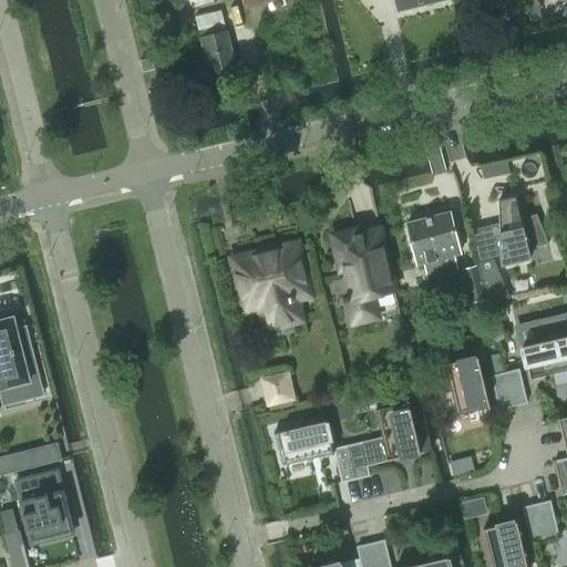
[(440,0),(395,0),(399,11),(440,0)]
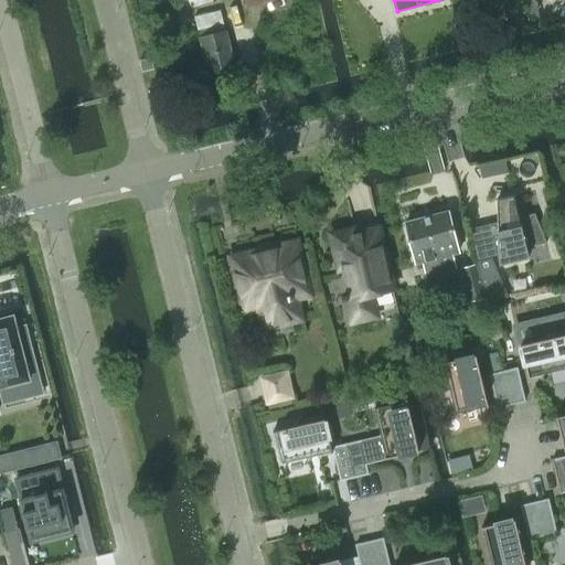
[(235,68),(225,32),(223,23),(221,10),(194,17),(198,30),(200,29),(201,38),(200,38),(209,75),(235,68)]
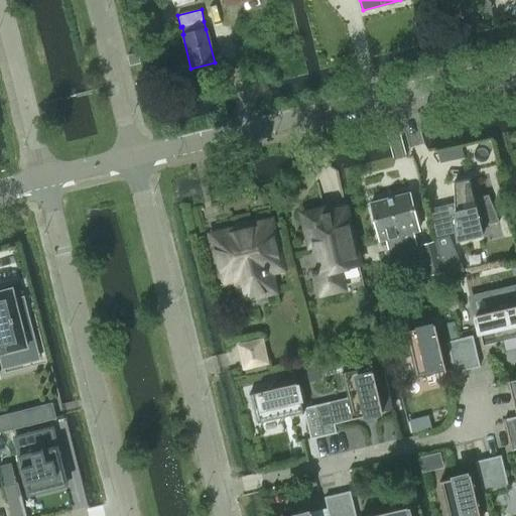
[(137,52),(127,55),(130,66),(140,62),(137,52)]
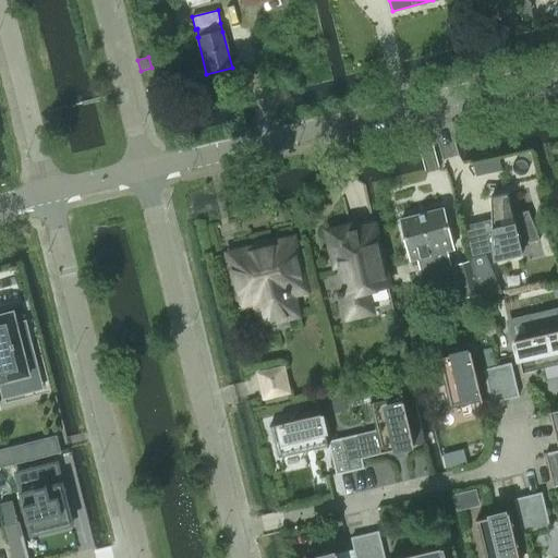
[(499,159),(473,165),(476,176),(502,170),(499,159)]
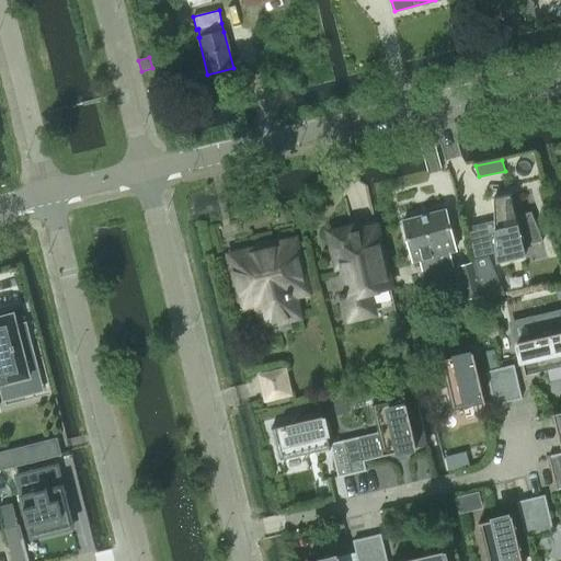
[(484,222),(490,243),(494,263),(525,255),(523,245),(542,241),(530,212),(515,215),(511,194),(493,197),(494,220),(484,222)]
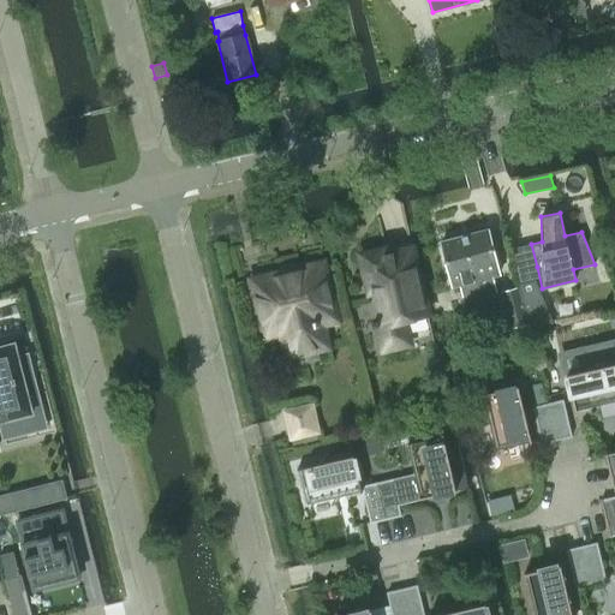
[(500,274),(488,230),(441,242),(453,286),(460,285),(466,306),(499,298),(493,276),(500,274)]
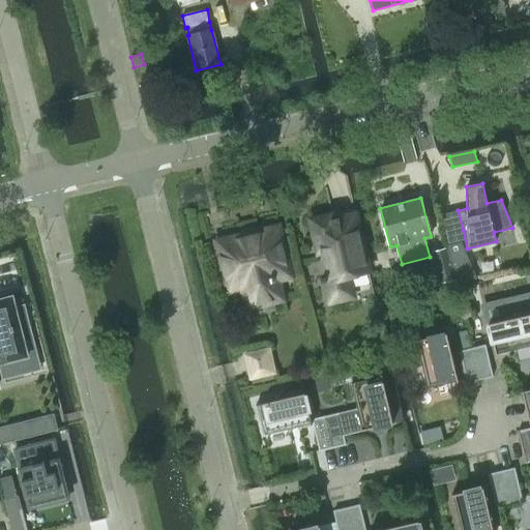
[(330,300),(352,295),(347,275),(369,270),(355,214),(333,218),(332,214),(312,219),(316,238),(320,237),(322,247),(329,276),(321,278),(322,282),(325,281),(330,300)]
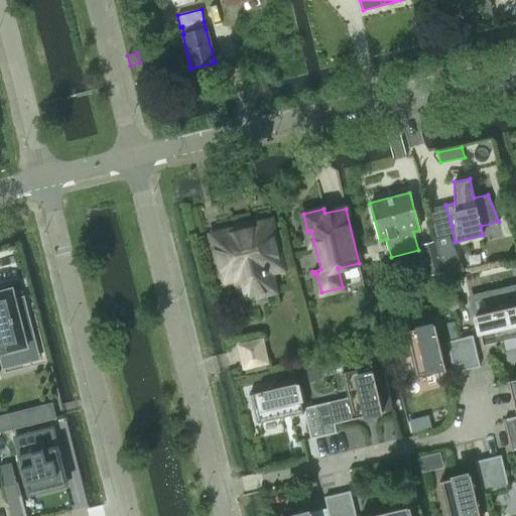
[(271,222),(212,236),(223,282),(237,278),(241,298),(274,290),(269,271),(281,268),(271,222)]
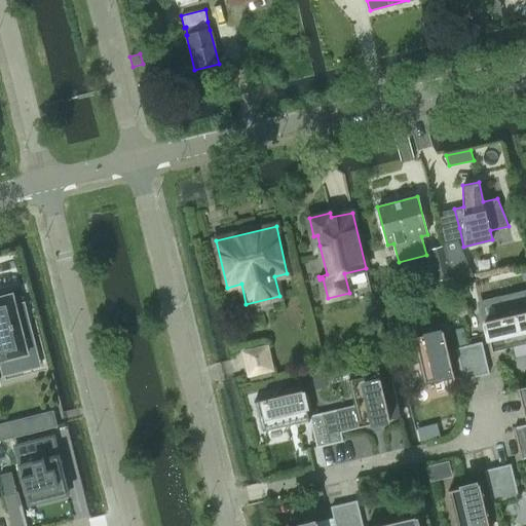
[(438,280),(451,276),(443,247),(429,250),(438,280)]
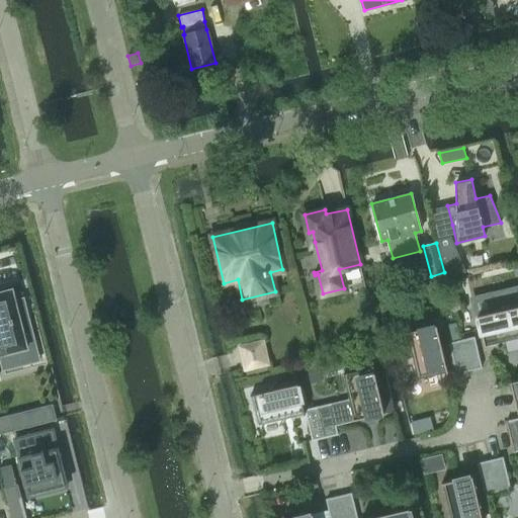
[(0,354),(27,348),(18,314),(27,312),(23,297),(15,299),(12,288),(0,291),(0,354)]
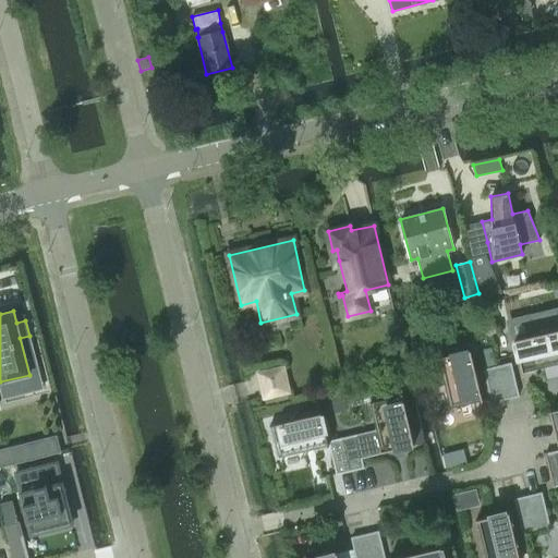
[(528,337),(514,340),(522,373),(523,373),(523,372),(557,363),(557,314),(557,312),(523,319),(528,337)]
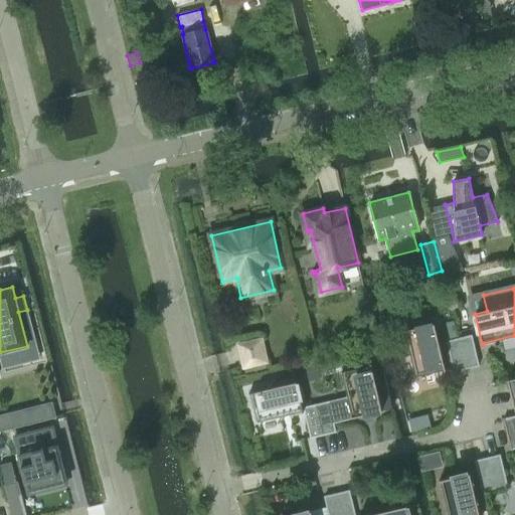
[(434,323),(403,330),(403,332),(404,331),(415,376),(444,369),(444,370),(445,370),(434,323)]
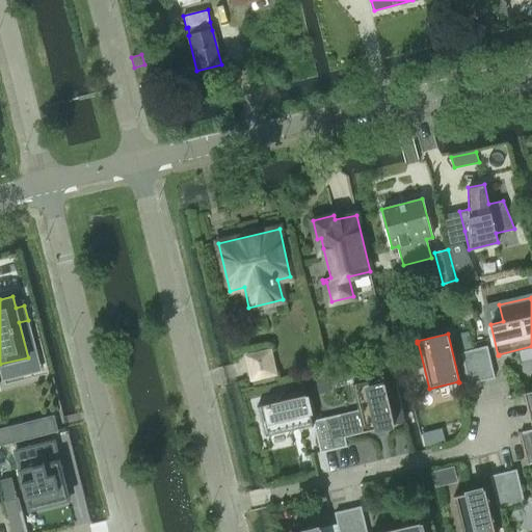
[(474,349),(472,340),(460,342),(463,352),(474,349)]
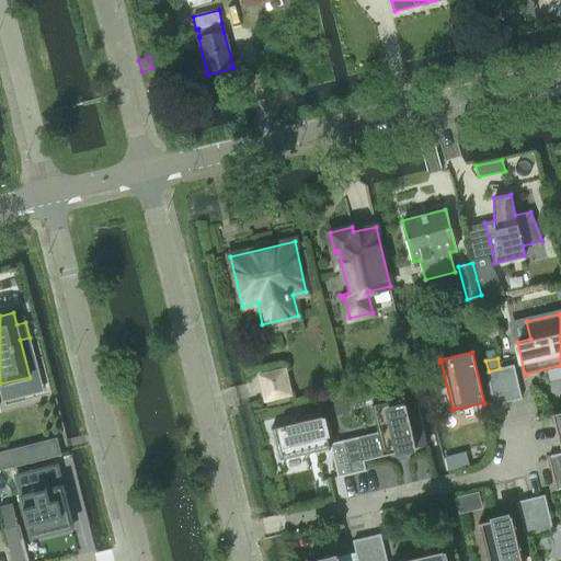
[(521,398),(513,365),(500,368),(507,401),(521,398)]
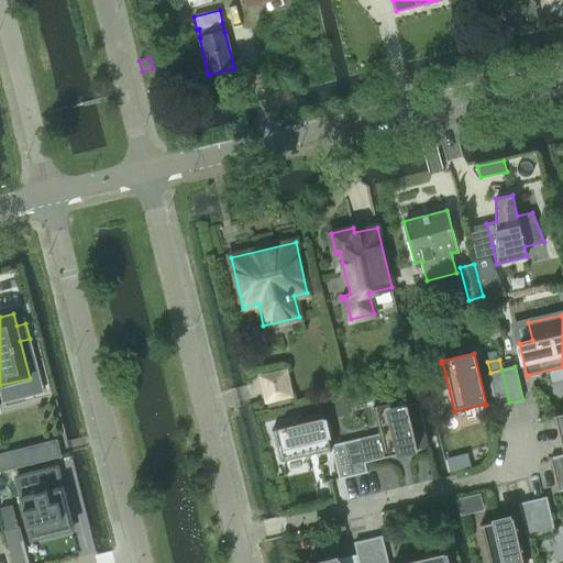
[(264,405),(295,397),(287,367),(257,374),(264,405)]
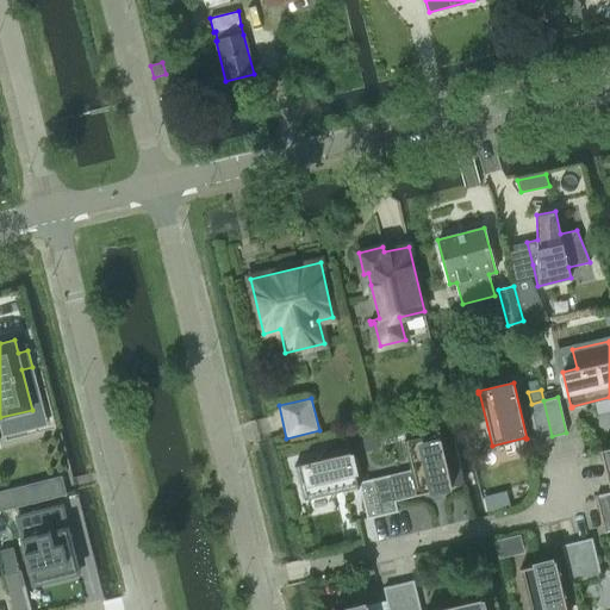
[(552,436),(543,400),(531,404),(529,404),(537,440),(552,436)]
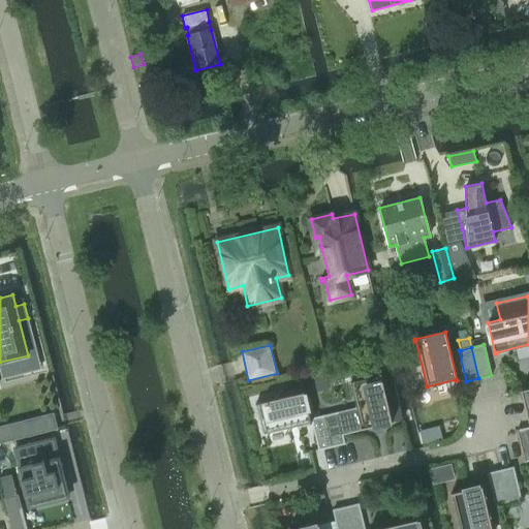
[(380,374),(380,375),(350,381),(358,408),(362,428),(361,428),(361,429),(393,422),(381,373),(380,374)]
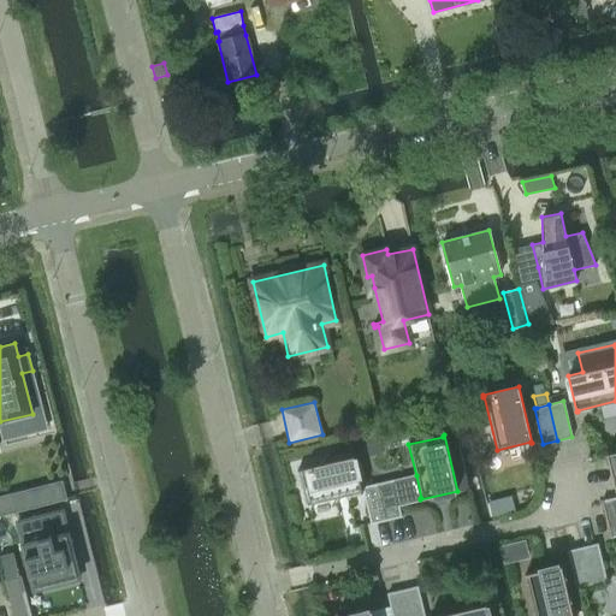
[(615,450),(606,454),(615,492),(615,497),(602,501),(611,537),(615,535),(615,450)]
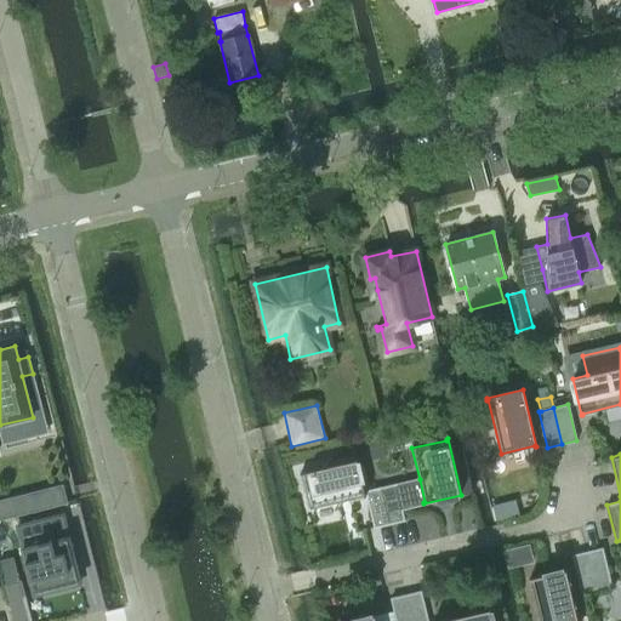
[(301,473),(301,474),(302,474),(311,508),(364,496),(364,497),(366,496),(357,460),(301,473)]
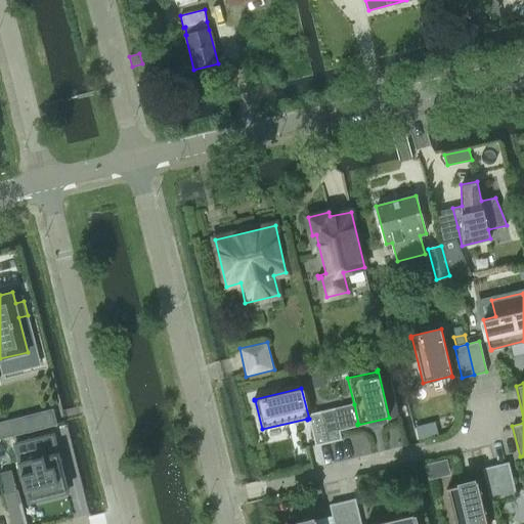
[(354,404),(334,408),(339,429),(357,425),(357,424),(358,424),(354,404)]
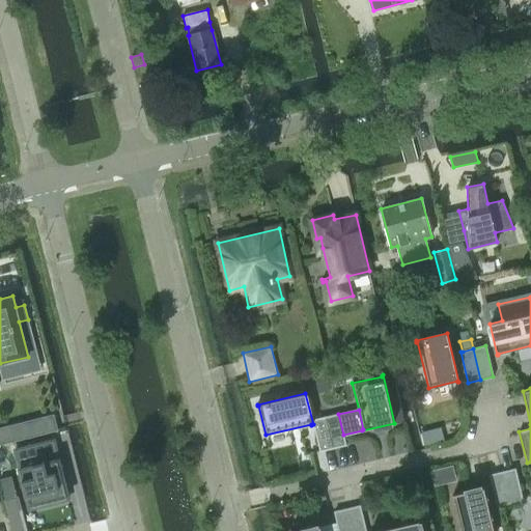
[(338,414),(326,417),(333,448),(345,445),(343,435),(338,414)]
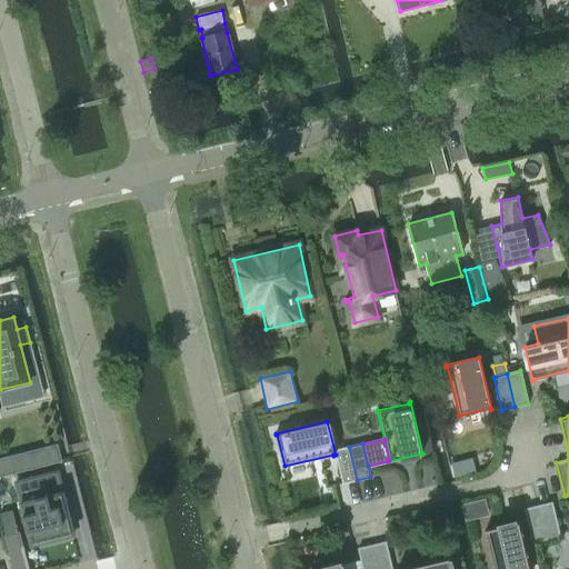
[(58,446),(28,453),(32,468),(62,460),(58,446)]
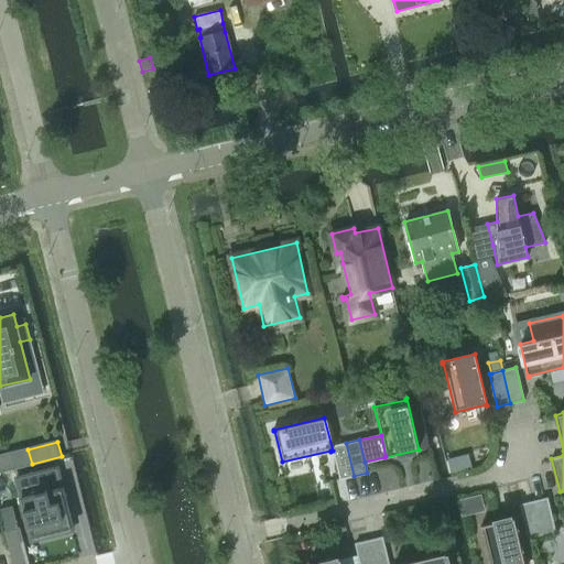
[(354,476),(346,443),(333,446),(340,479),(354,476)]
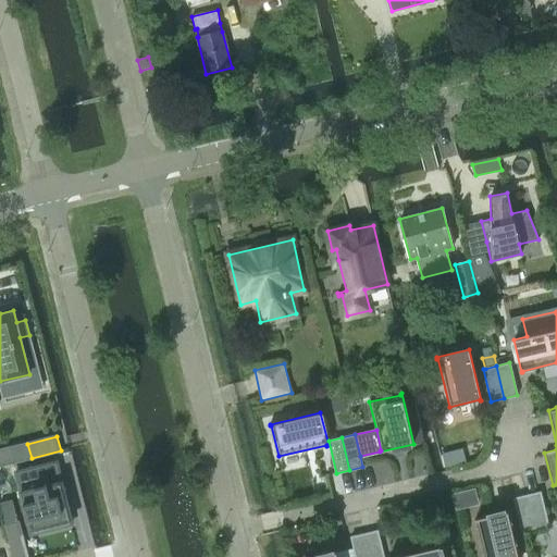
[(57,461),(15,472),(31,533),(72,522),(57,461)]
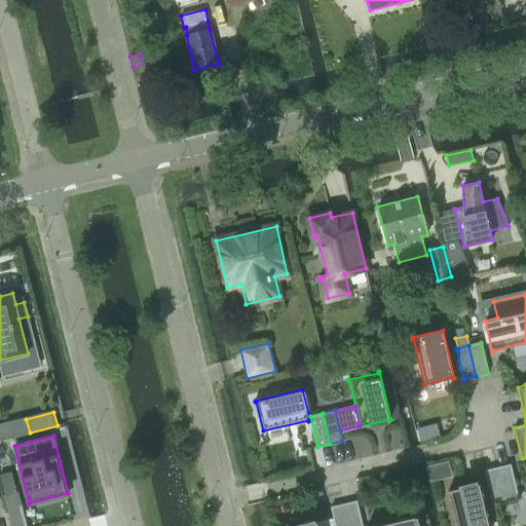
[(450,459),(428,462),(431,478),(453,475),(450,459)]
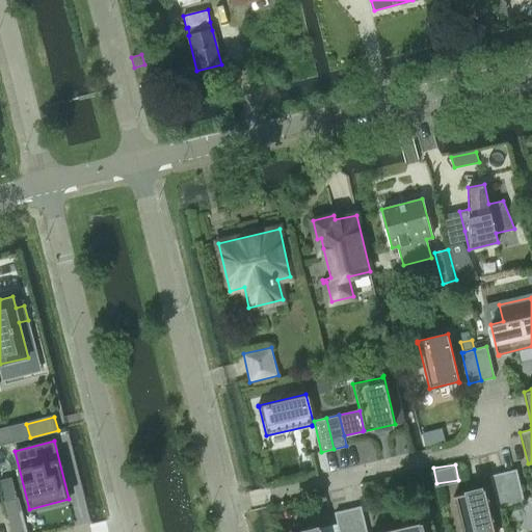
[(516,470),(503,473),(510,504),(524,501),(516,470)]
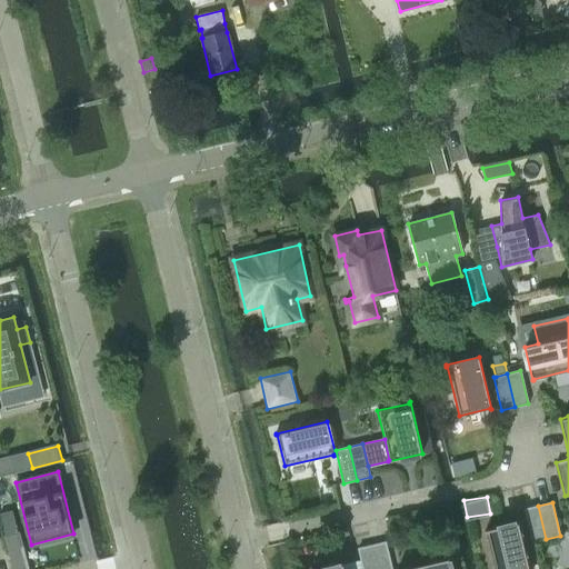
[(532,541),(546,539),(538,506),(525,509),(532,541)]
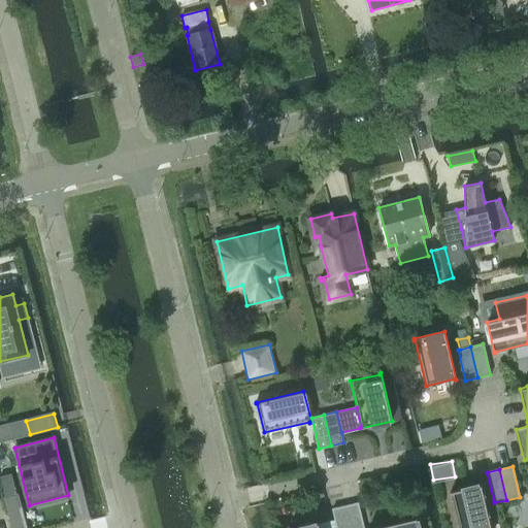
[(11,474),(0,476),(5,497),(17,494),(11,474)]
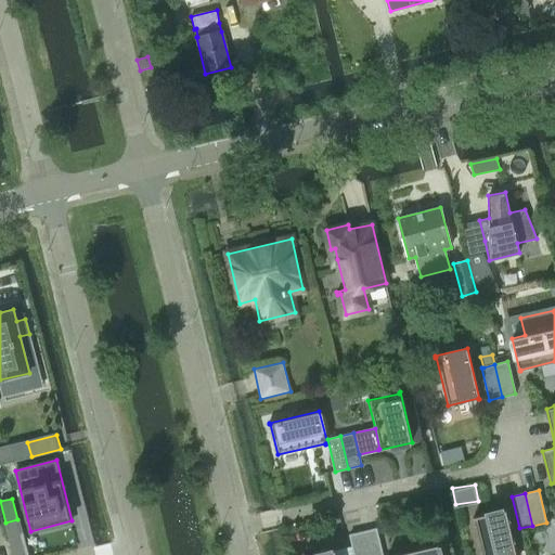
[(515,554),(504,508),(474,516),(482,554),(515,554)]
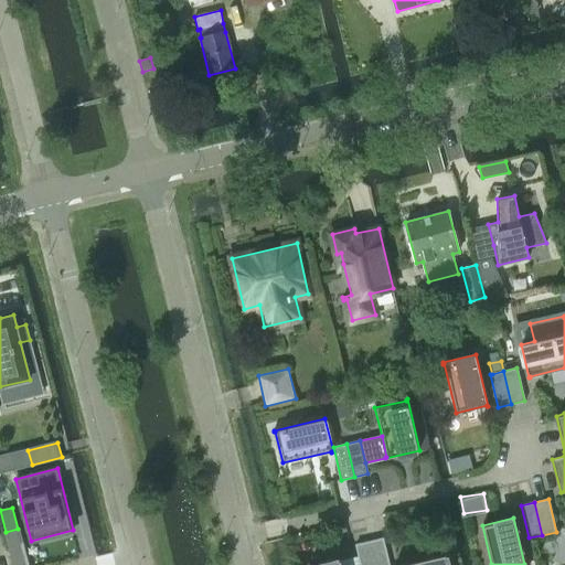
[(6,532),(4,532),(12,564),(29,564),(20,529),(18,529),(6,532)]
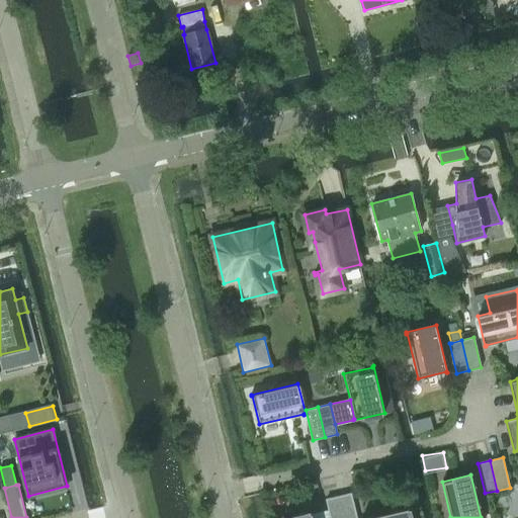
[(356,517),(351,493),(339,496),(343,517),(356,517)]
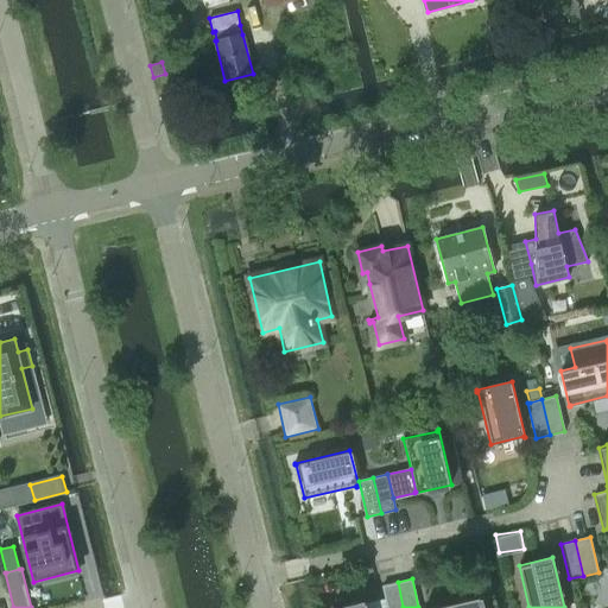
[(388,607),(403,607),(398,582),(384,586),(388,607)]
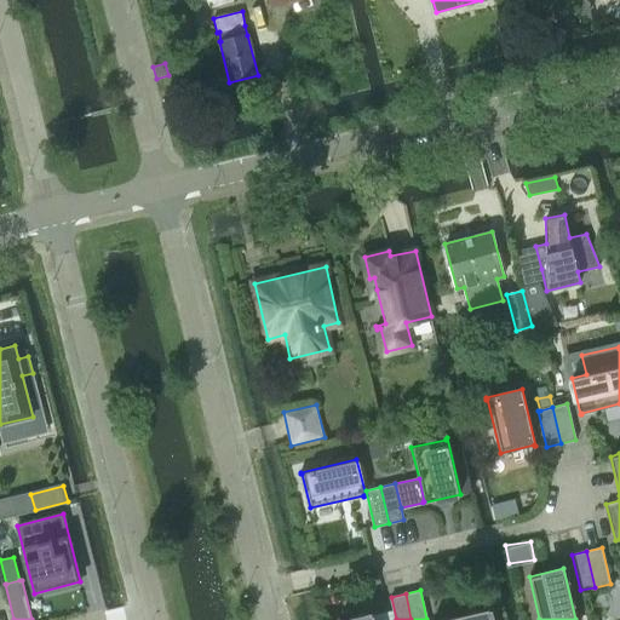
[(491,619),(489,608),(438,619),(491,619)]
